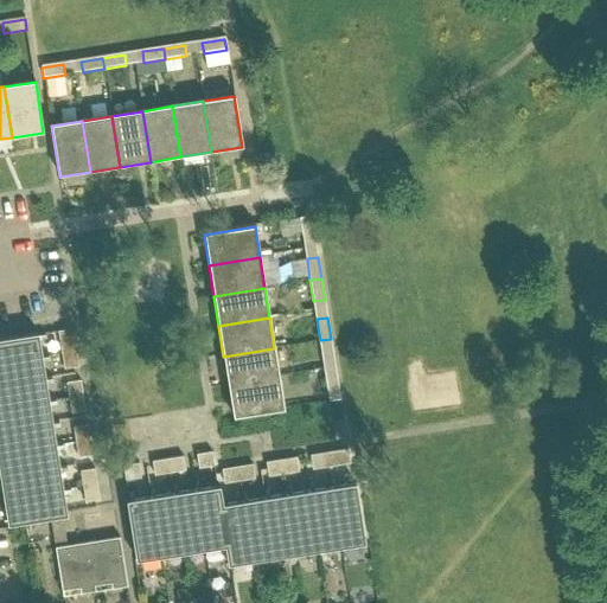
[(62,352),(75,350),(72,331),(59,333),(62,352)]
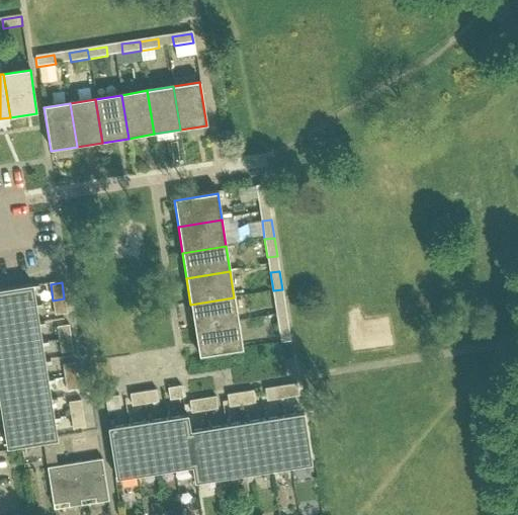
[(32,285),(0,289),(0,312),(35,306),(32,286),(32,285)]
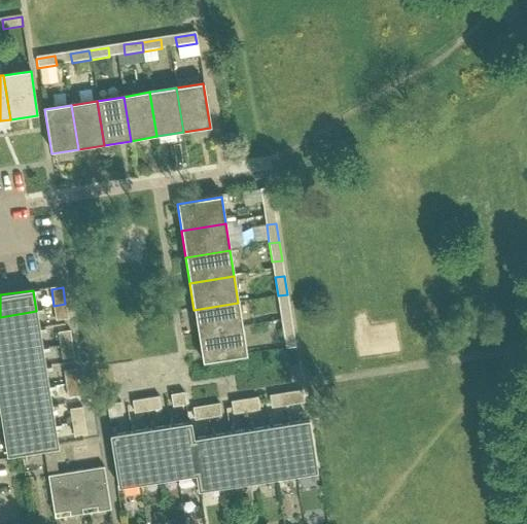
[(287,294),(278,295),(281,314),(290,313),(287,294)]
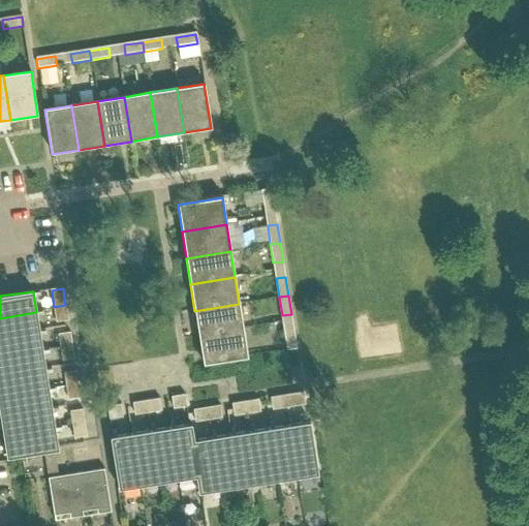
[(198,337),(243,330),(239,304),(194,311),(198,337)]
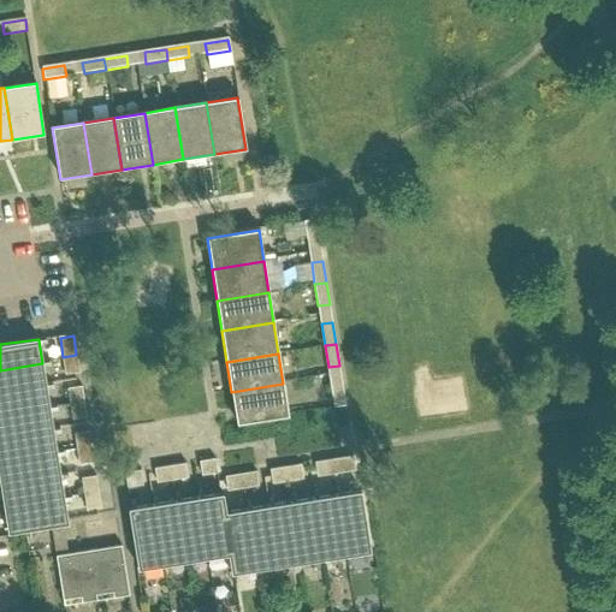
[(76,355),(63,357),(66,375),(80,373),(76,355)]
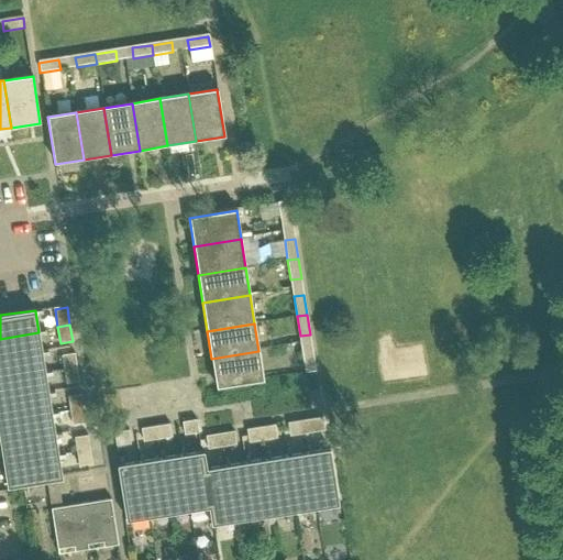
[(39,332),(0,339),(0,360),(42,353),(39,332)]
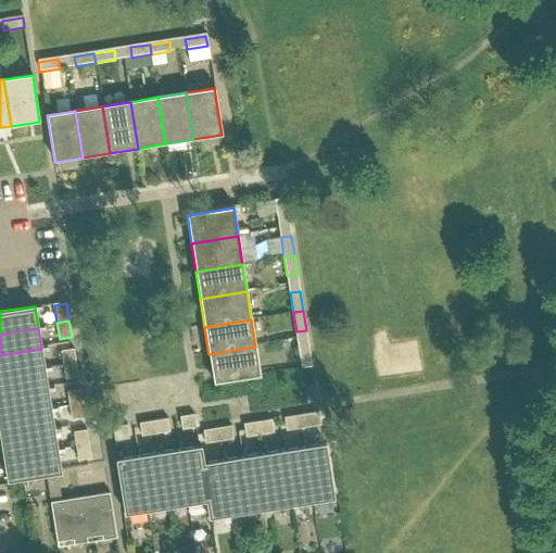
[(255,347),(209,354),(214,382),(260,376),(255,347)]
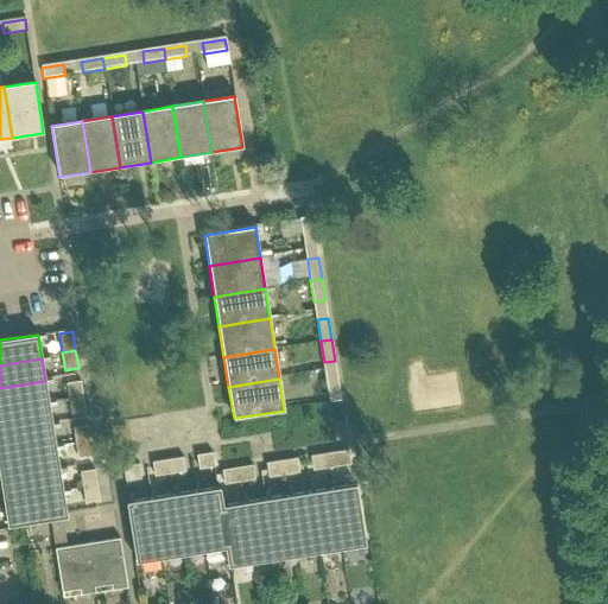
[(330,402),(340,401),(342,401),(337,379),(327,380),(330,402)]
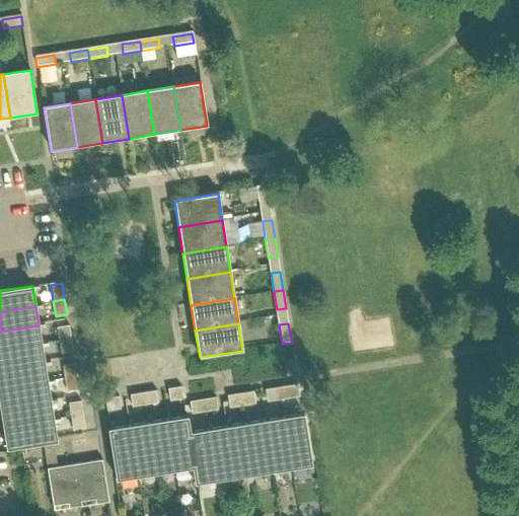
[(39,325),(0,332),(0,351),(42,345),(39,325)]
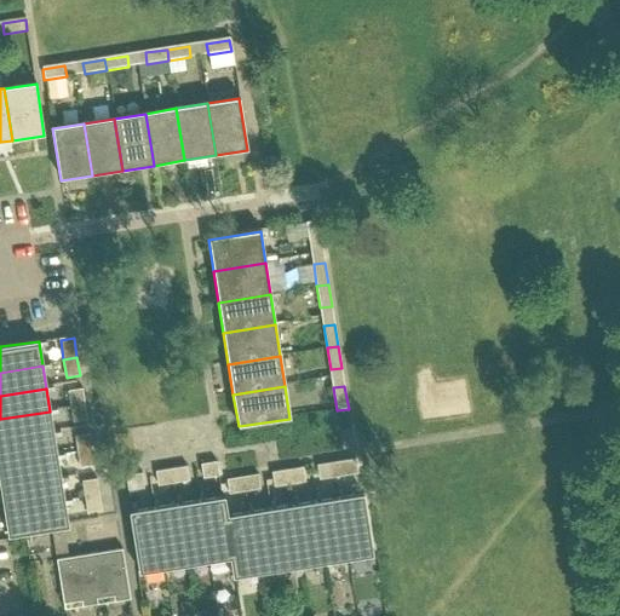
[(70,408),(85,406),(82,390),(68,392),(70,408)]
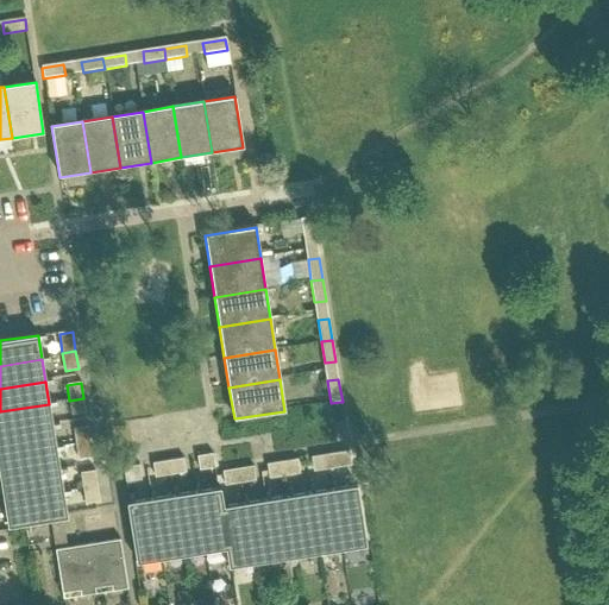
[(83,398),(69,401),(71,416),(86,414),(83,398)]
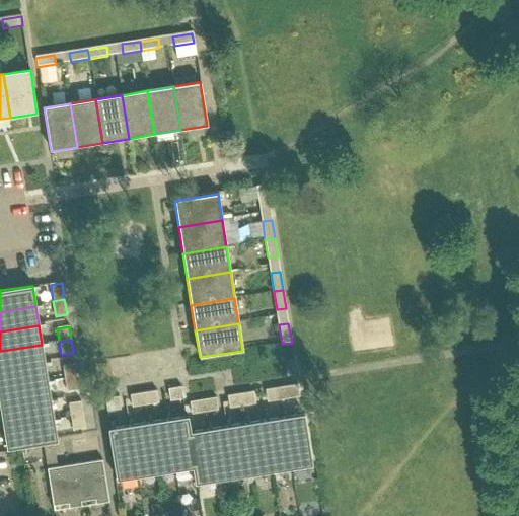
[(42,345),(0,351),(0,370),(45,363),(42,345)]
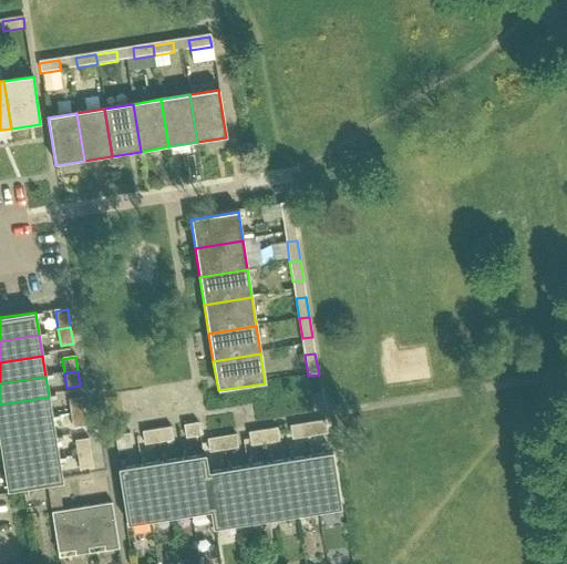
[(49,397),(0,404),(0,426),(52,418),(49,397)]
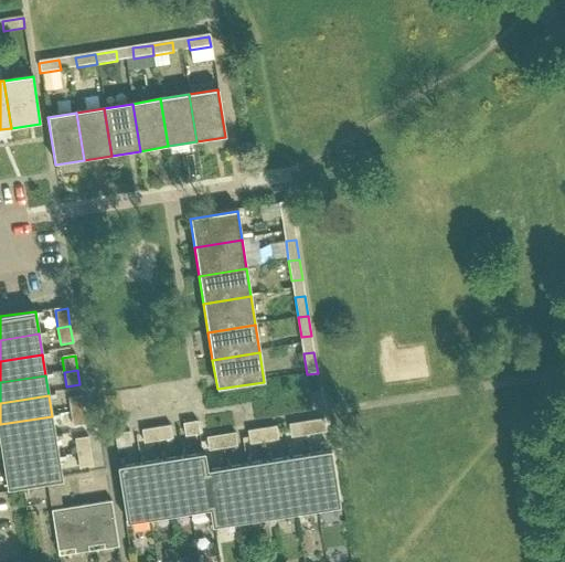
[(71,413),(84,411),(82,396),(68,399),(71,413)]
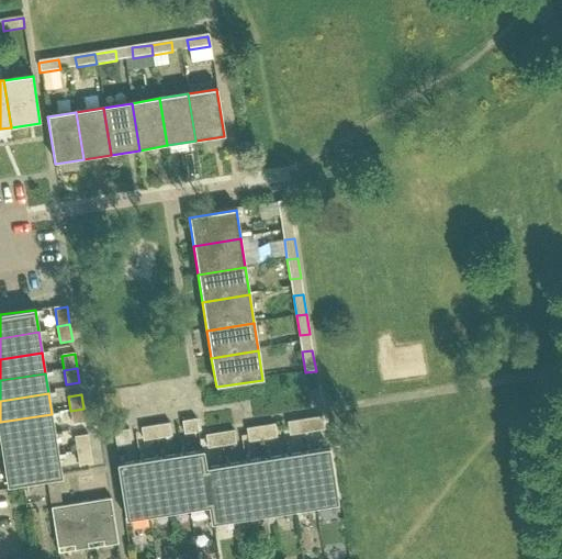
[(83,409),(70,411),(72,425),(86,423),(83,409)]
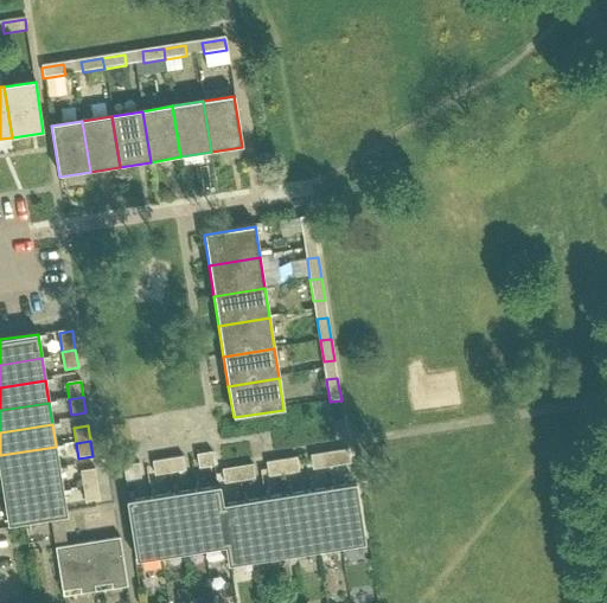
[(56,447),(0,455),(0,475),(0,478),(59,468),(56,447)]
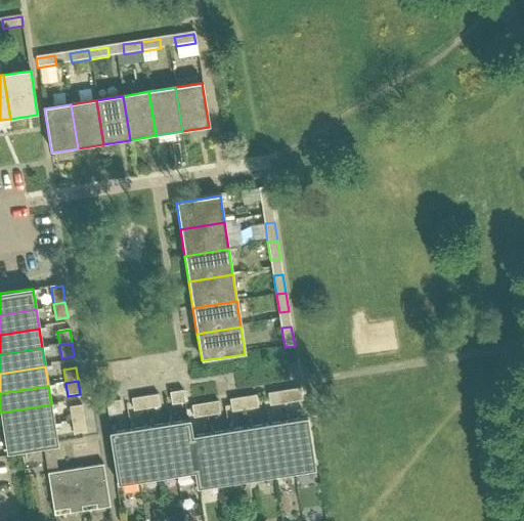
[(285,392),(287,403),(302,401),(300,389),(285,392)]
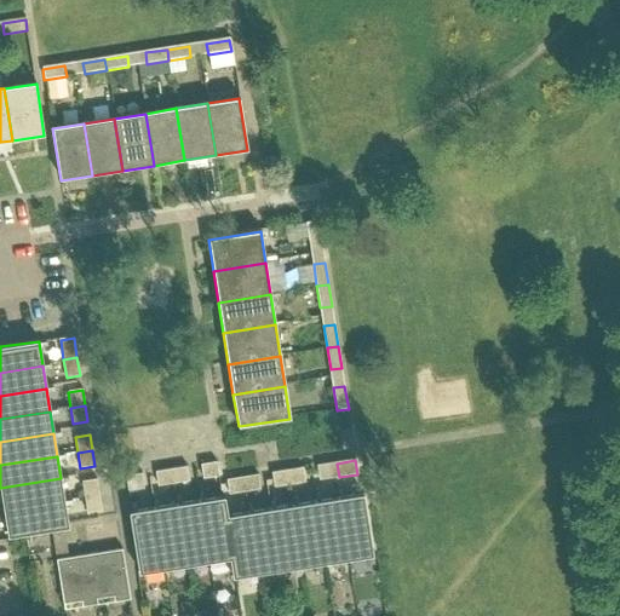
[(204,481),(218,478),(219,478),(217,464),(201,466),(204,481)]
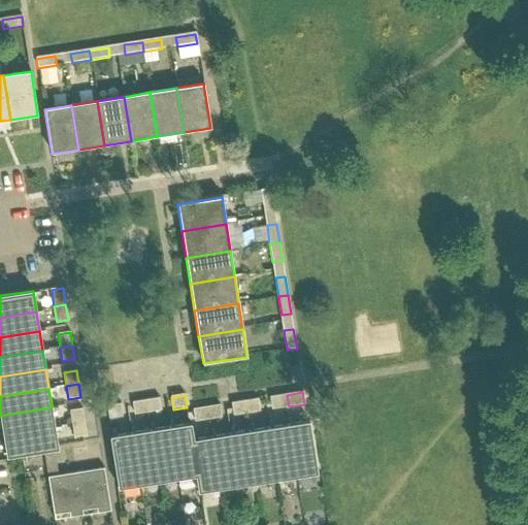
[(272,409),(289,406),(287,395),(270,397),(272,409)]
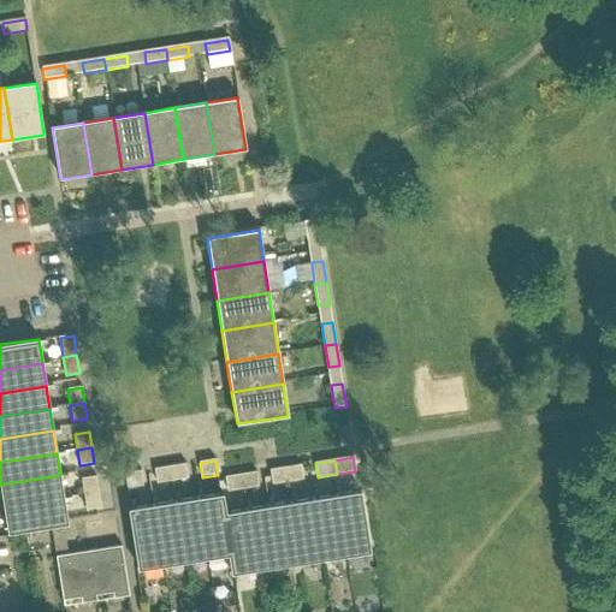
[(170,467),(172,482),(188,480),(185,464),(170,467)]
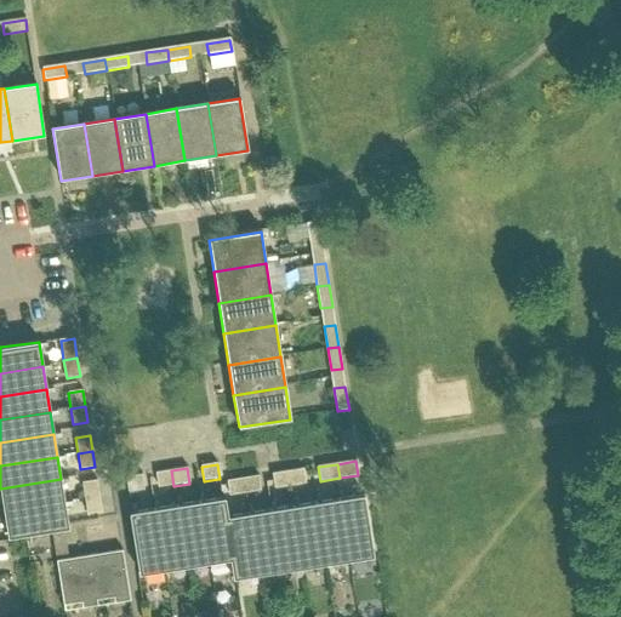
[(289,472),(290,486),(306,484),(303,469),(289,472)]
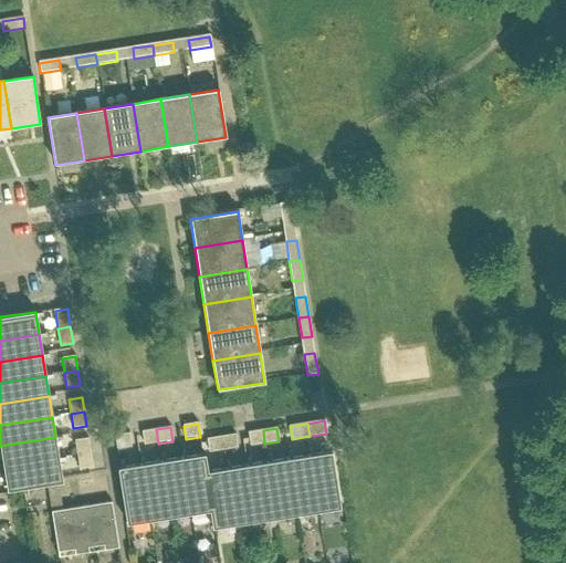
[(144,446),(158,444),(156,429),(143,431),(144,446)]
